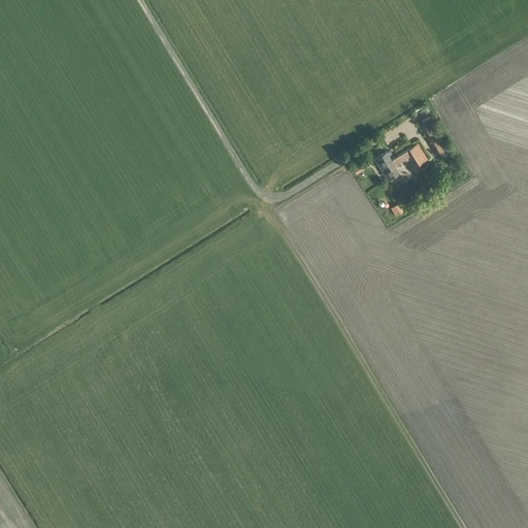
[(452,151),(462,144),(439,109),(430,117),(452,151)]
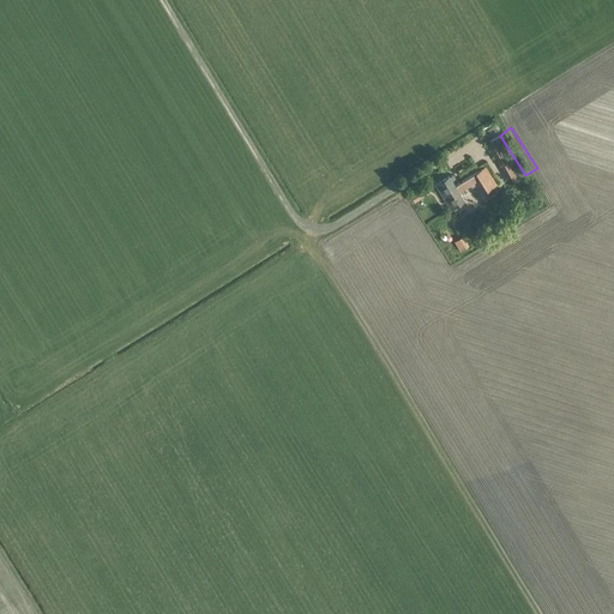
[(500,167),(501,167),(511,184),(523,178),(513,161),(499,136),(487,143),(500,167)]
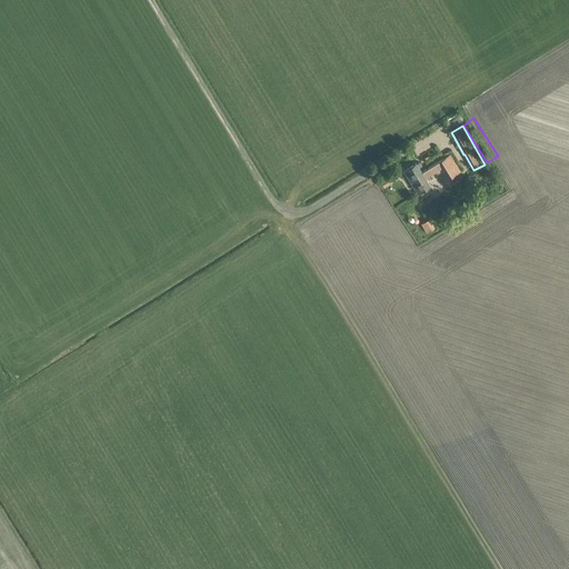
[(430,187),(426,179),(442,168),(449,178),(459,172),(449,156),(421,172),(416,163),(403,172),(418,195),(430,187)]
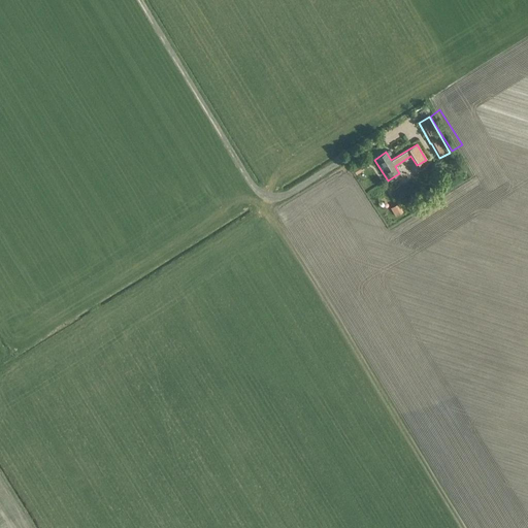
[(357,173),(369,166),(365,160),(353,168),(357,173)]
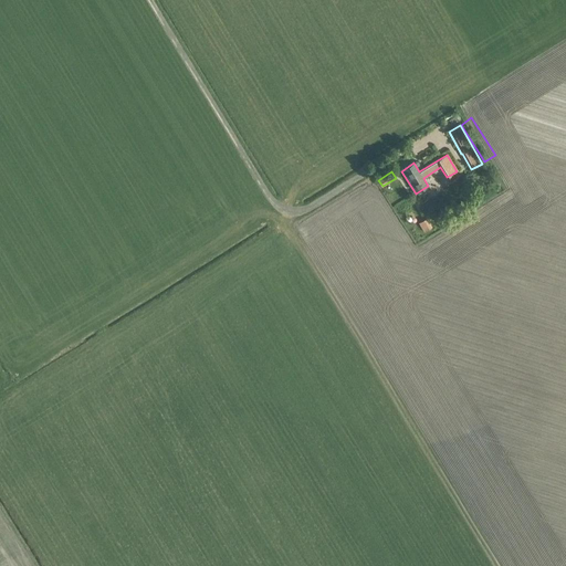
[(428,217),(436,227),(444,220),(436,210),(428,217)]
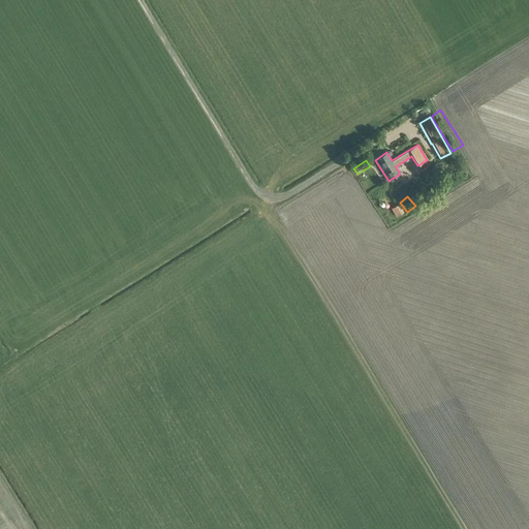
[(393,209),(397,216),(403,213),(399,205),(393,209)]
